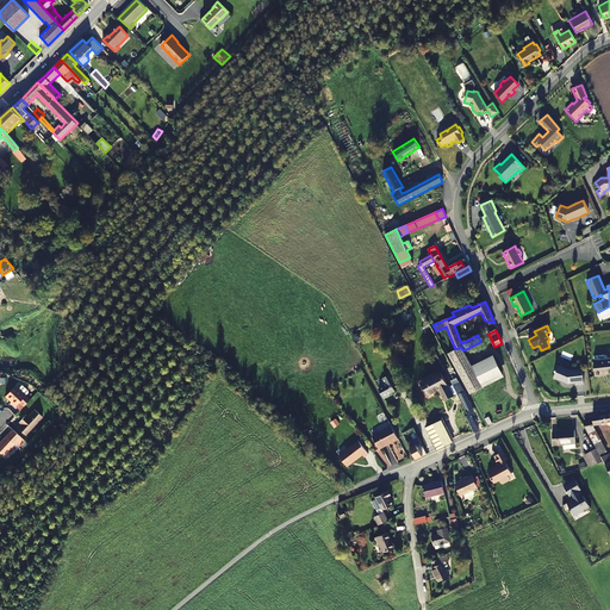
[(464,350),(461,348),(448,354),(470,394),(483,387),(473,367),(464,350)]
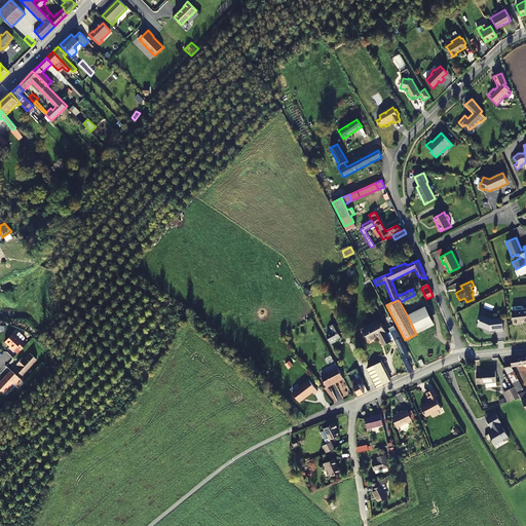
[(408,316),(416,334),(434,325),(428,312),(425,307),(408,316)]
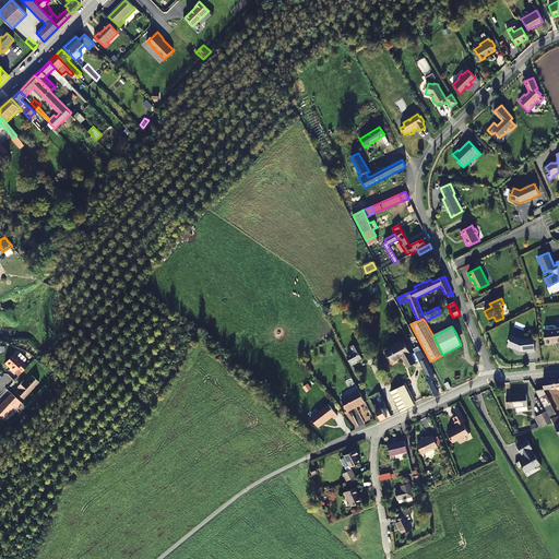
[(558,342),(558,329),(544,331),(546,345),(552,344),(551,343),(558,342)]
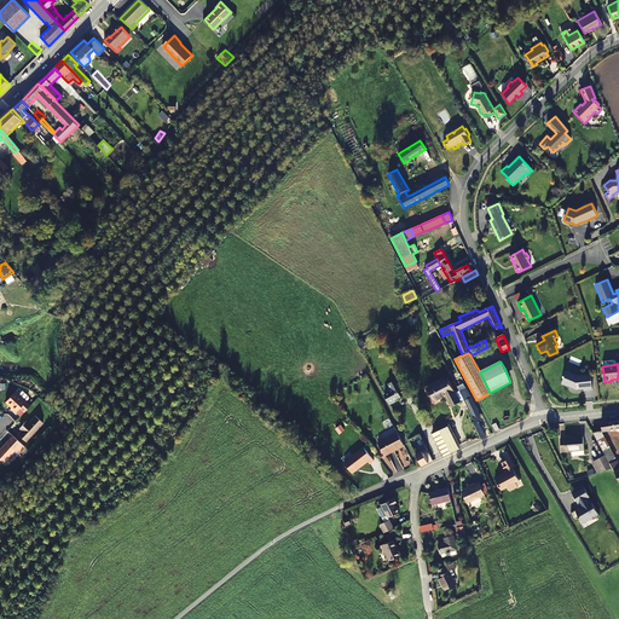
[(578,375),(567,371),(565,376),(563,375),(563,377),(561,382),(562,383),(567,386),(568,386),(576,389),(584,388),(584,389),(593,389),(591,374),(578,375)]
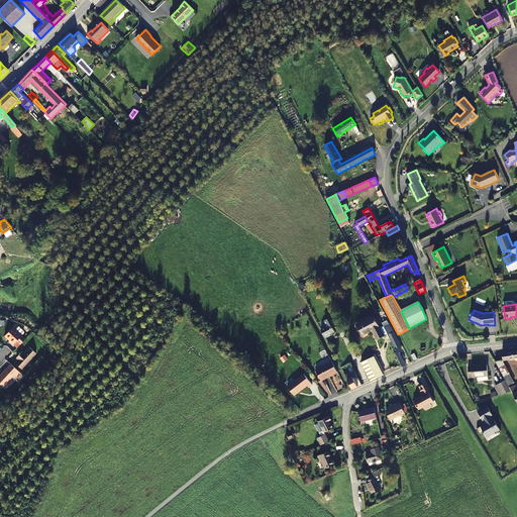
[(377,340),(384,336),(374,316),(356,325),(363,335),(373,330),(377,340)]
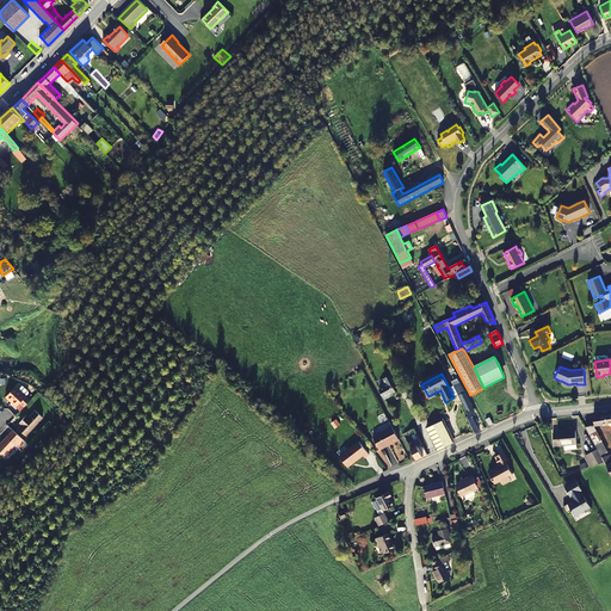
[(397,386),(392,375),(384,380),(387,384),(386,388),(380,390),(384,400),(390,396),(389,395),(395,392),(394,388),(397,386)]
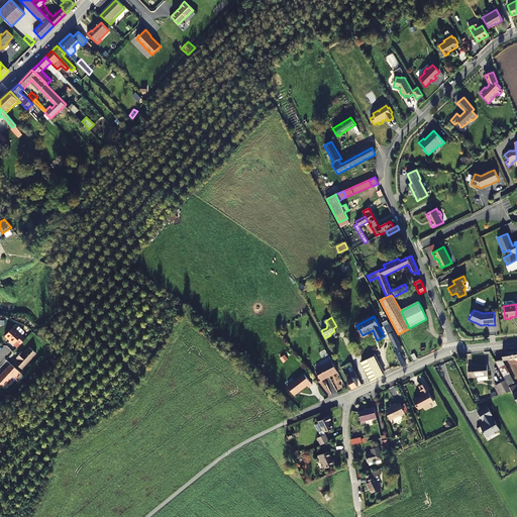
[(393,332),(390,325),(385,328),(397,352),(395,353),(402,367),(406,365),(400,352),(401,351),(399,349),(401,348),(393,332)]
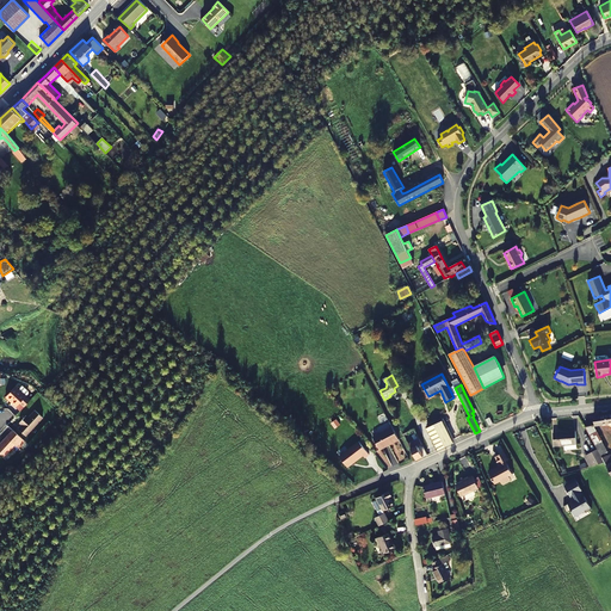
[(30,400),(25,396),(28,394),(28,392),(22,387),(19,390),(14,387),(5,397),(8,400),(10,400),(13,403),(12,403),(16,407),(19,403),(24,407),(30,400)]
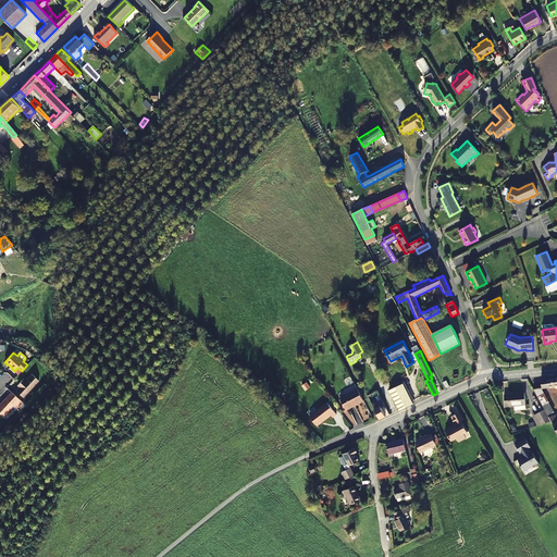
[(15,391),(23,397),(39,381),(32,374),(23,383),(22,382),(17,385),(19,387),(15,391)]
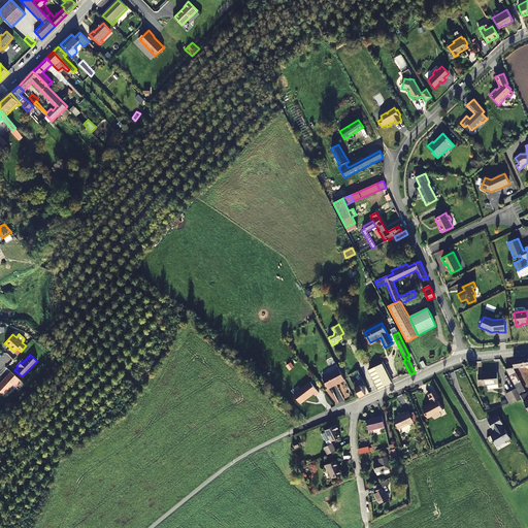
[(527,364),(527,358),(513,361),(514,367),(527,364)]
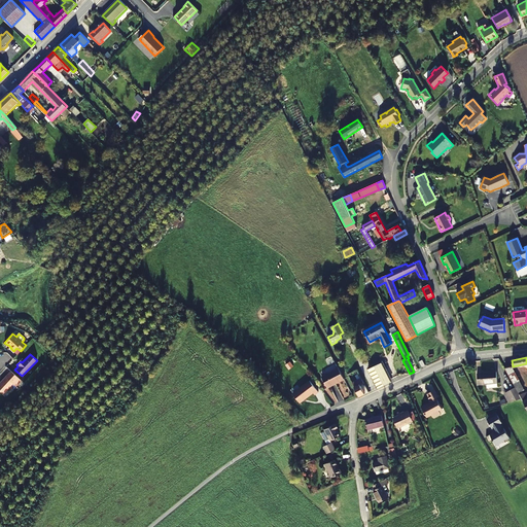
[(391,382),(382,363),(369,370),(367,370),(378,388),(391,382)]
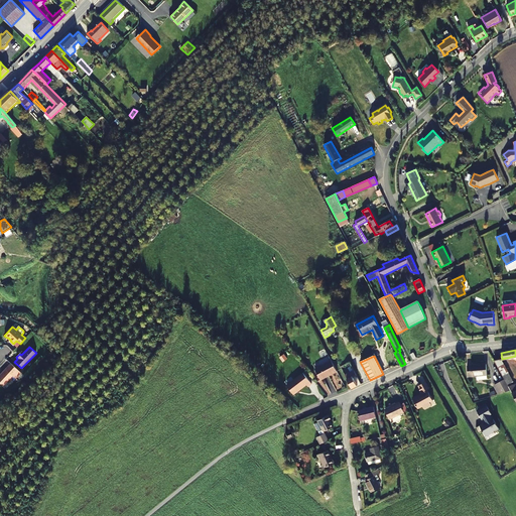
[(507,385),(513,382),(513,380),(501,359),(494,360),(504,379),(507,385)]
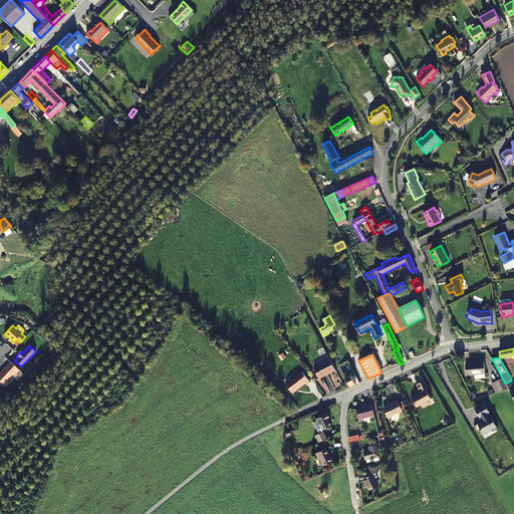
[(335,369),(329,358),(313,367),(319,378),(328,373),(328,372),(330,371),(331,372),(335,369)]
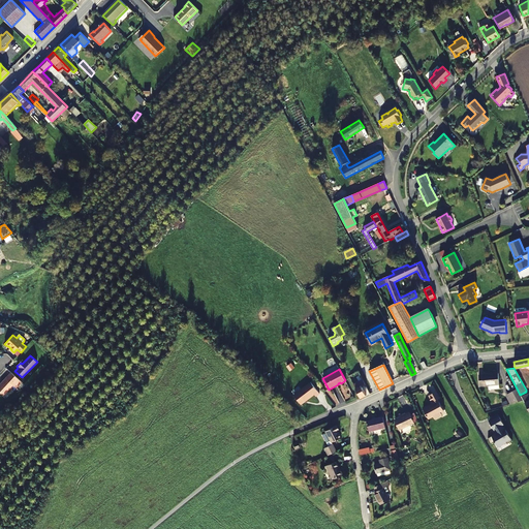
[(499,384),(498,374),(478,375),(479,385),(488,385),(489,390),(490,391),(491,390),(499,389),(499,384)]
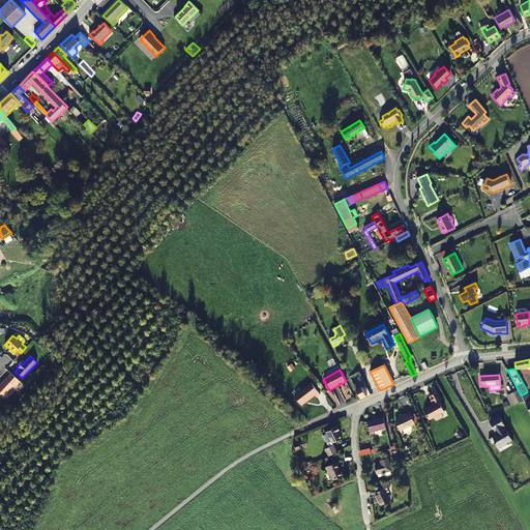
[(0,393),(3,396),(12,385),(6,379),(0,385),(0,393)]
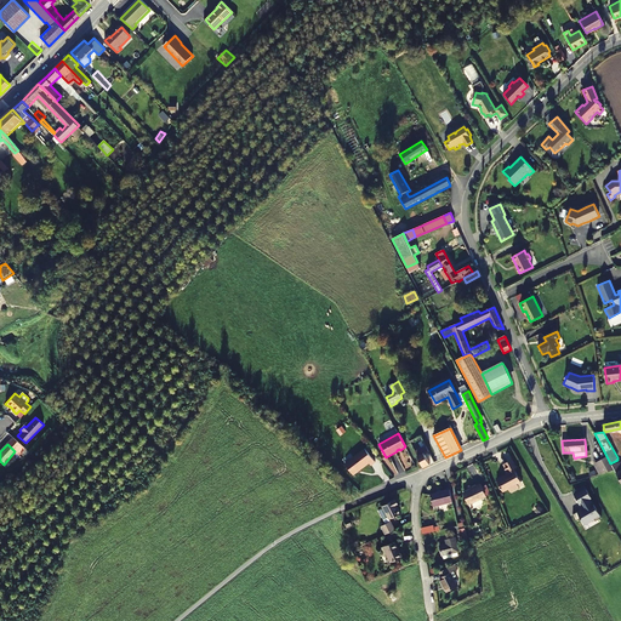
[(426,445),(415,451),(423,467),(429,465),(425,454),(429,451),(426,445)]
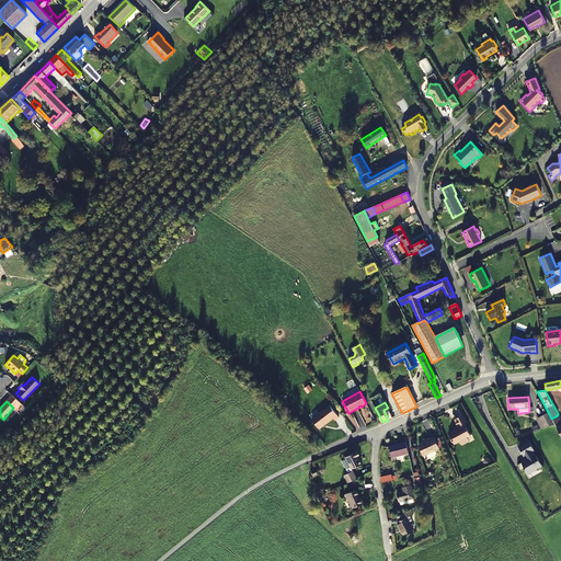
[(339,416),(330,404),(312,419),(319,428),(333,418),(335,420),(339,416)]
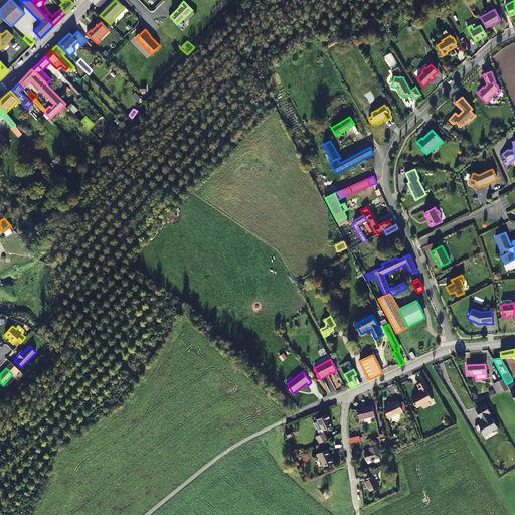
[(506,384),(503,378),(494,383),(499,392),(509,389),(508,386),(506,384)]
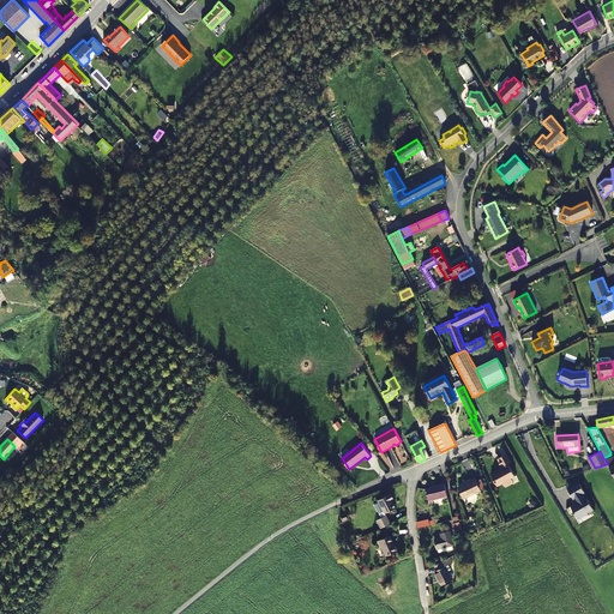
[(512,463),(507,455),(499,459),(504,467),(505,467),(506,469),(500,473),(499,471),(492,475),(498,487),(504,483),(505,483),(506,485),(509,483),(509,481),(517,477),(510,464),(512,463)]
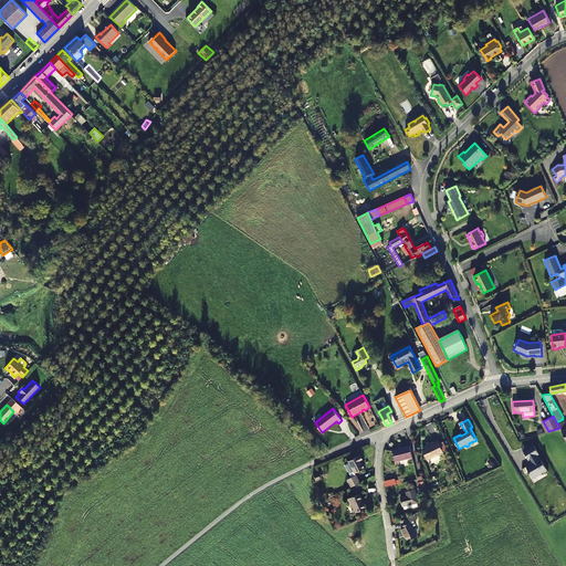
[(440,454),(443,453),(443,451),(440,443),(439,441),(435,443),(435,444),(422,450),(428,460),(431,459),(433,462),(440,459),(441,458),(440,454)]
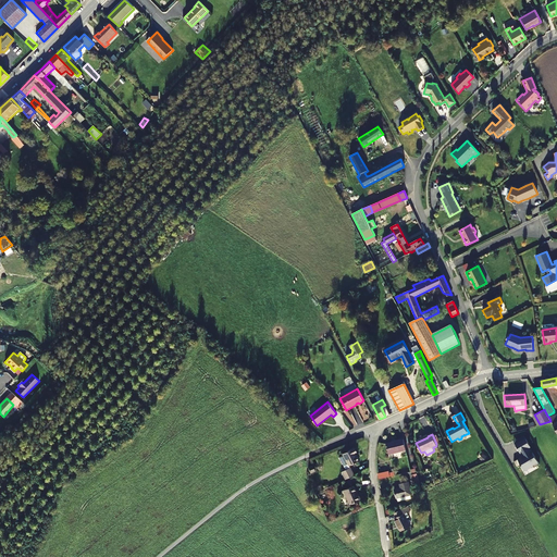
[(534,467),(540,463),(533,452),(531,454),(530,452),(531,450),(529,447),(531,446),(527,438),(525,438),(523,435),(520,437),(522,441),(516,444),(520,452),(522,450),(525,456),(520,459),(519,458),(514,461),(517,467),(521,465),(523,468),(528,465),(529,466),(533,463),(534,467)]
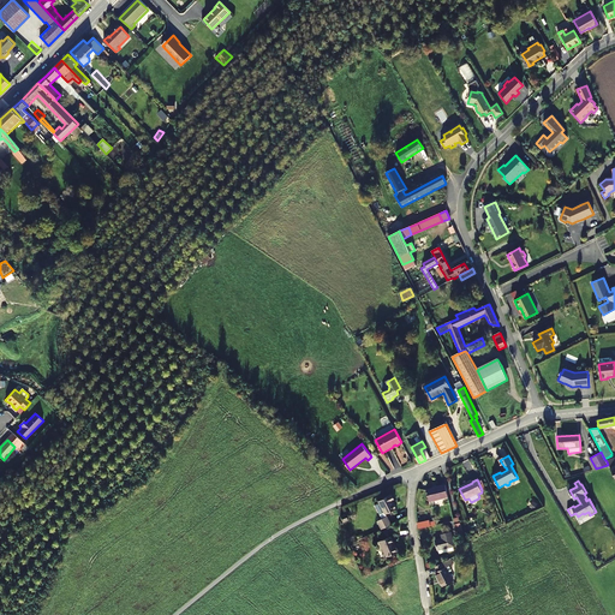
[(448,497),(445,485),(427,490),(429,502),(448,497)]
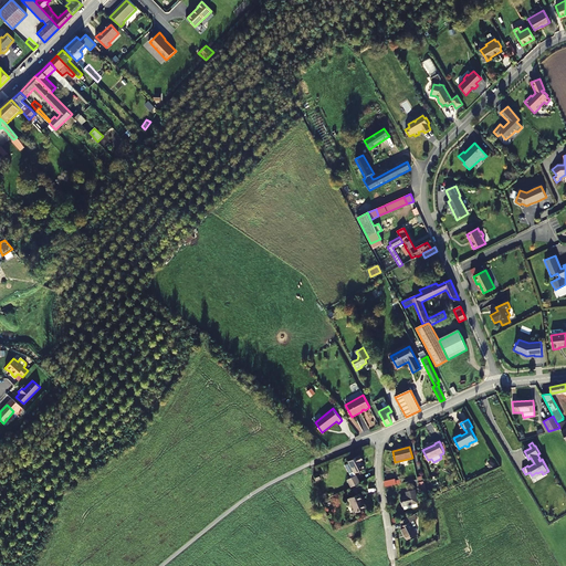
[(348,461),(349,464),(345,467),(350,475),(354,473),(355,473),(364,468),(360,461),(363,460),(360,454),(348,461)]
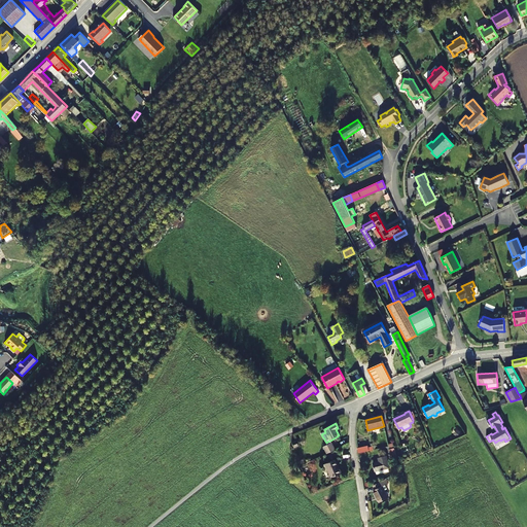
[(330,443),(323,447),(327,454),(335,450),(330,443)]
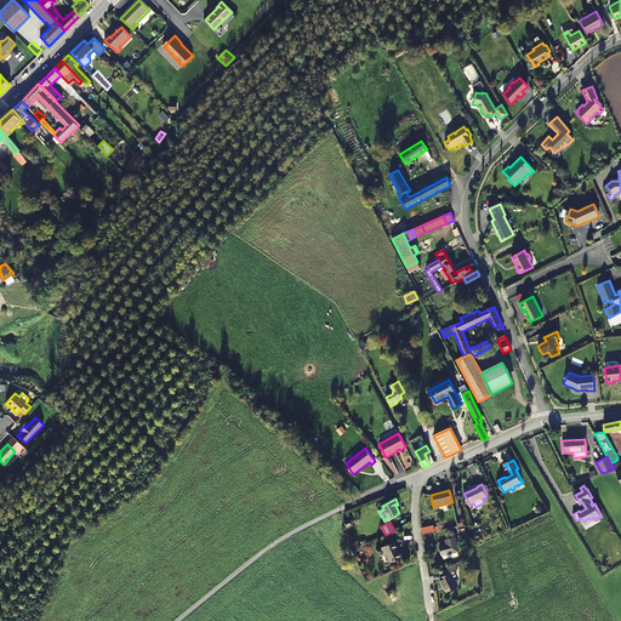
[(445,540),(446,545),(439,546),(442,556),(444,556),(444,559),(457,556),(456,552),(459,552),(455,537),(445,540)]
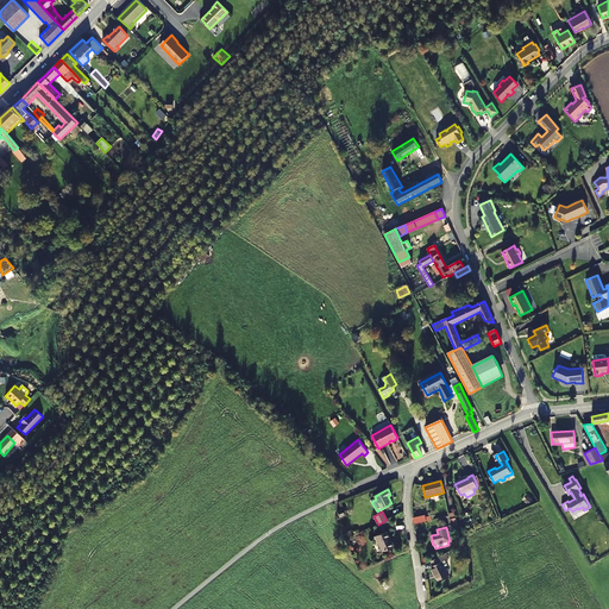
[(376,537),(382,551),(393,546),(387,532),(376,537)]
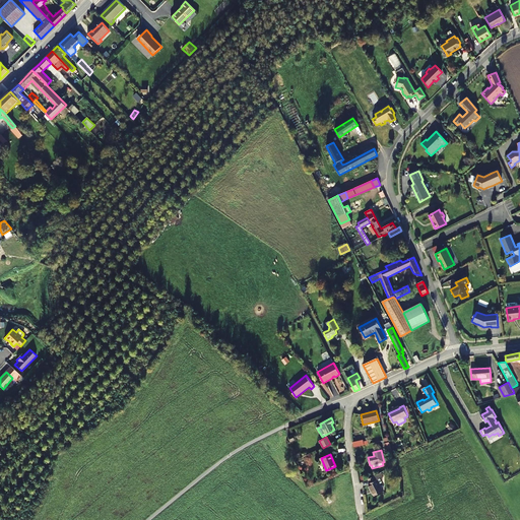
[(378,479),(379,479),(377,475),(369,479),(371,483),(368,484),(374,497),(383,492),(378,479)]
